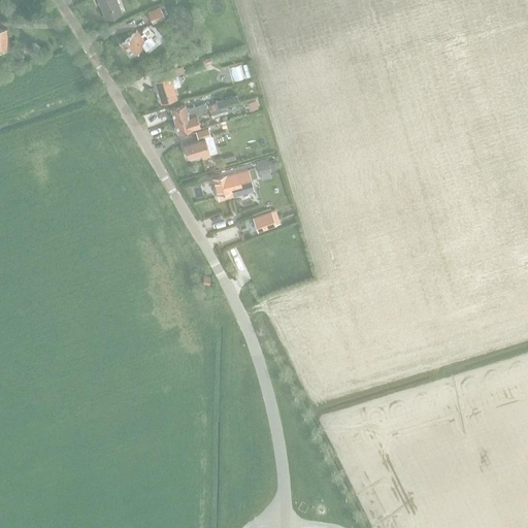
[(98,0),(105,19),(121,13),(116,0),(98,0)]
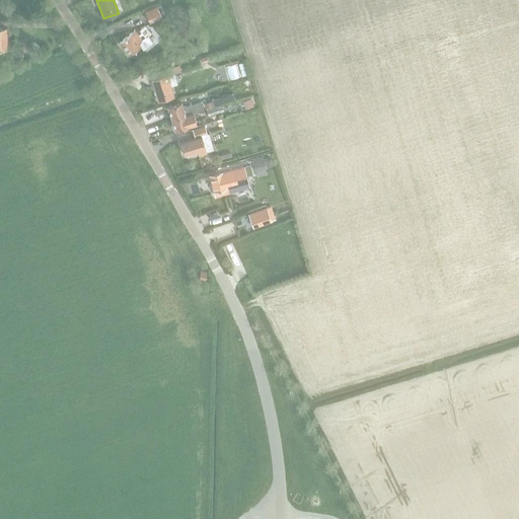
[(145,10),(150,22),(162,17),(157,5),(145,10)]
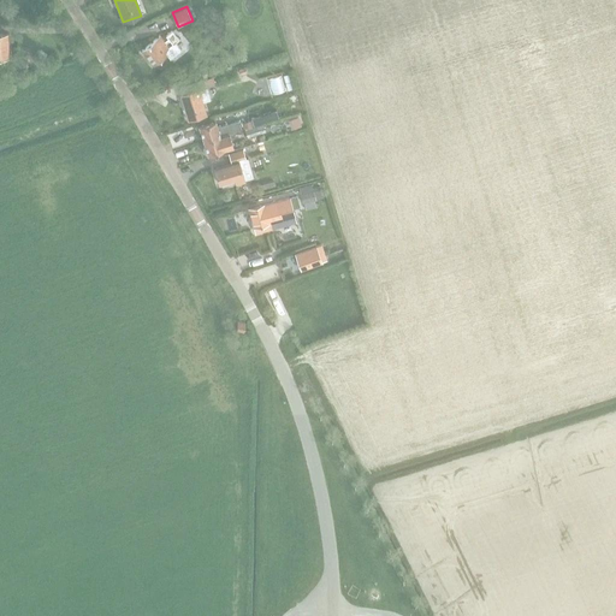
[(12,45),(7,30),(0,31),(0,73),(3,73),(4,78),(13,76),(11,66),(21,64),(16,45),(12,45)]
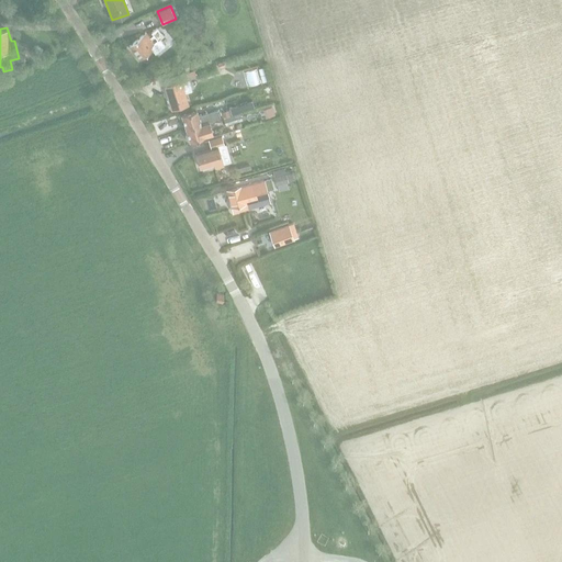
[(155,53),(165,45),(159,38),(164,35),(157,27),(152,32),(158,41),(154,44),(145,33),(128,46),(139,59),(152,49),(155,53)]
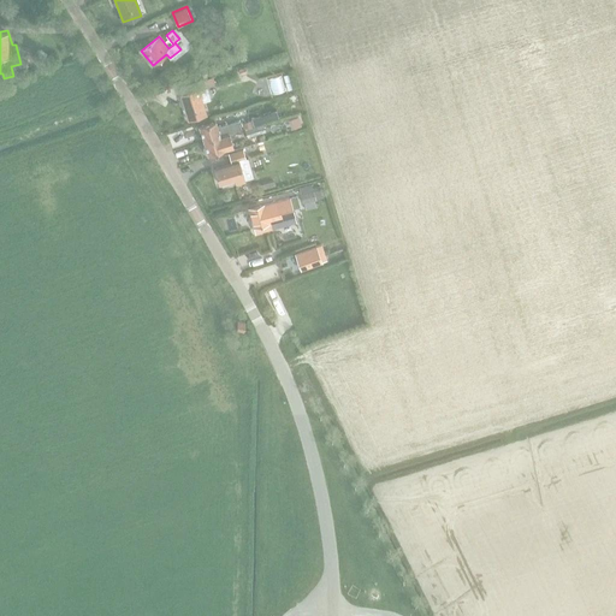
[(181,95),(188,120),(206,116),(202,101),(209,99),(203,78),(187,84),(189,93),(181,95)]
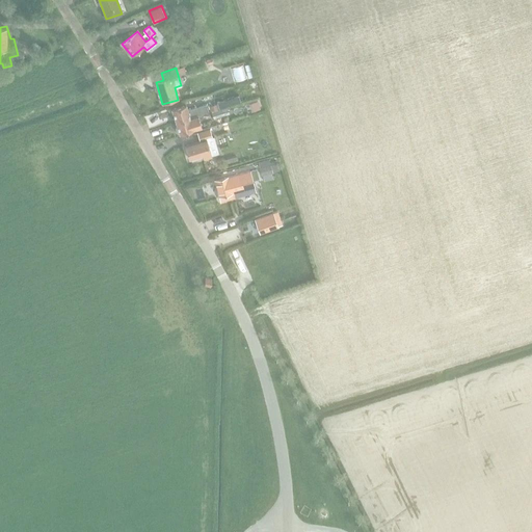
[(176,122),(197,115),(208,112),(206,105),(187,110),(186,106),(171,110),(176,122)]
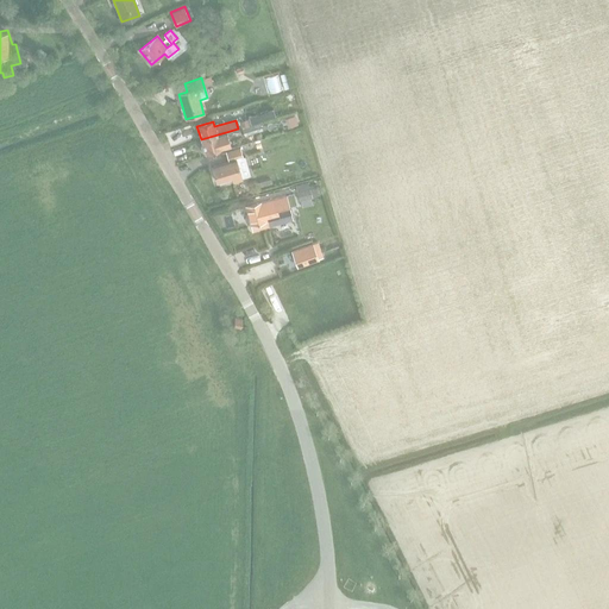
[(242,129),(244,137),(262,131),(259,124),(242,129)]
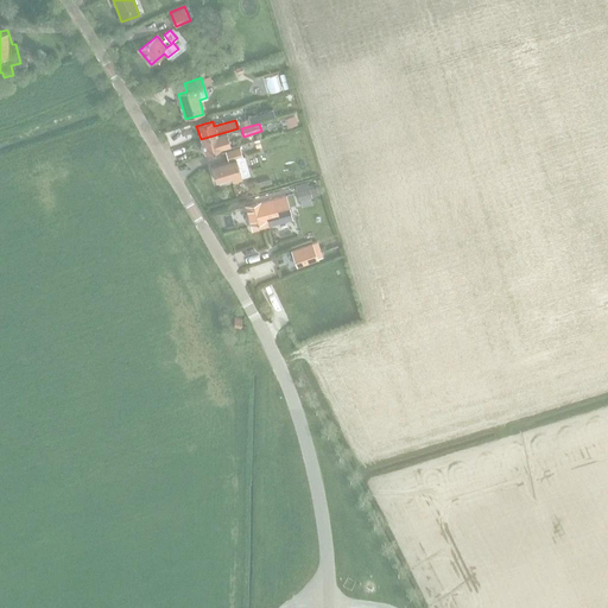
[(226,132),(201,139),(202,145),(201,146),(202,152),(204,152),(204,153),(221,149),(221,147),(229,144),(226,132)]
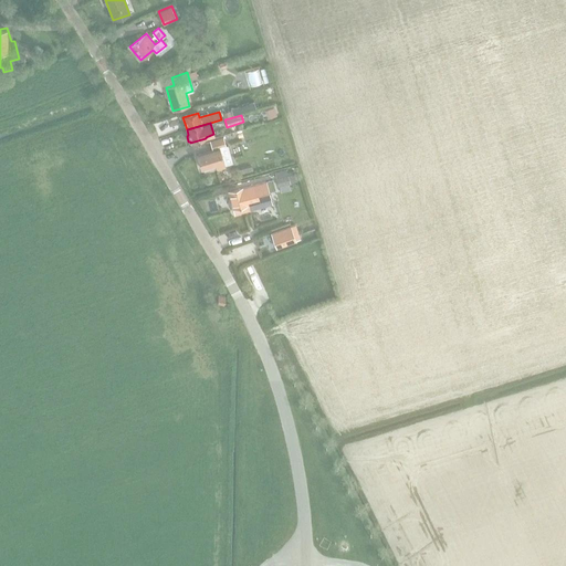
[(224,166),(224,165),(232,163),(228,145),(239,142),(237,134),(210,142),(212,150),(197,155),(201,168),(216,165),(217,169),(224,166)]
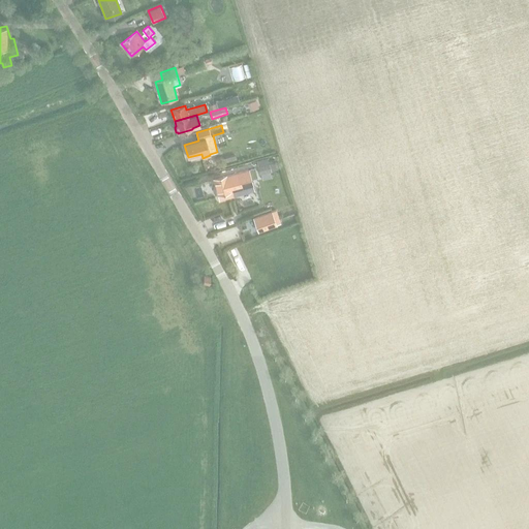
[(269,163),(256,166),(258,174),(271,172),(269,163)]
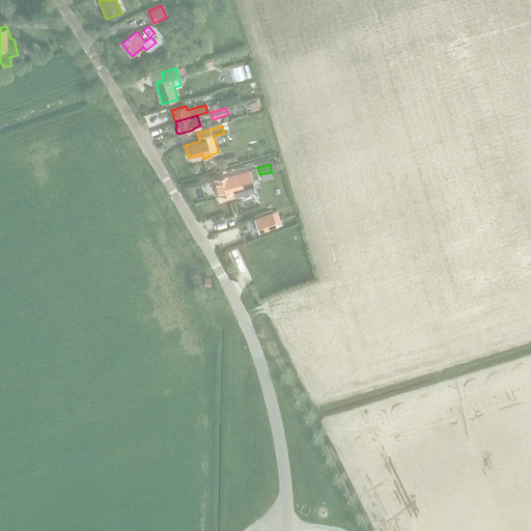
[(247,170),(214,179),(218,195),(245,188),(246,192),(253,190),(247,170)]
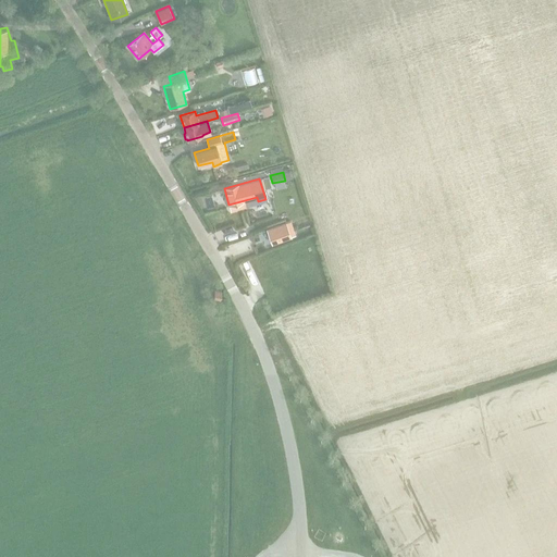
[(267,229),(272,243),(291,236),(288,232),(294,230),(291,221),(267,229)]
